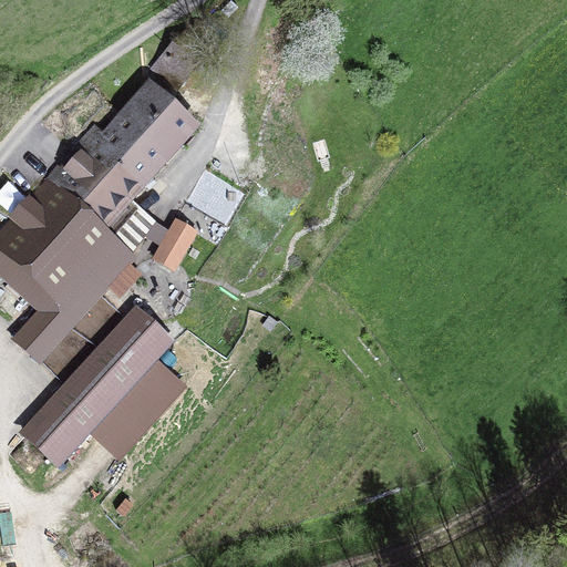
[(222,47),(194,24),(153,74),(181,96),(222,47)]
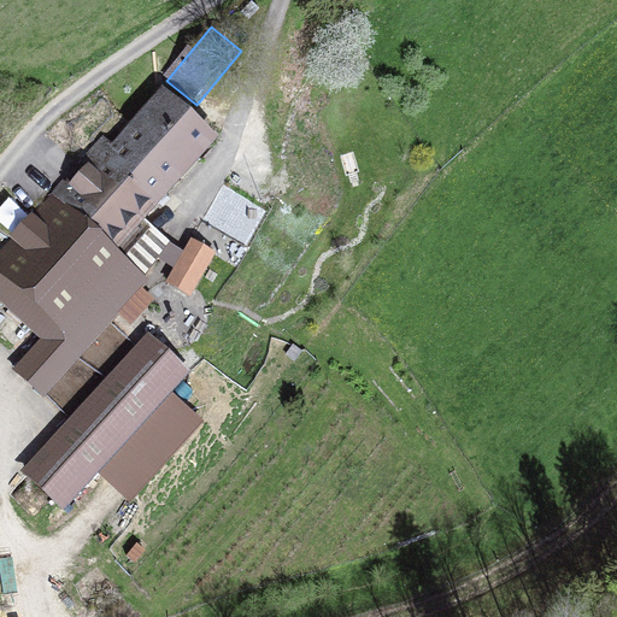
[(12,370),(43,399),(46,395),(141,289),(151,280),(146,276),(160,260),(172,246),(145,222),(219,139),(162,88),(112,144),(104,135),(30,217),(9,199),(0,207),(0,223),(13,235),(0,250),(0,303),(40,339),(12,370)]
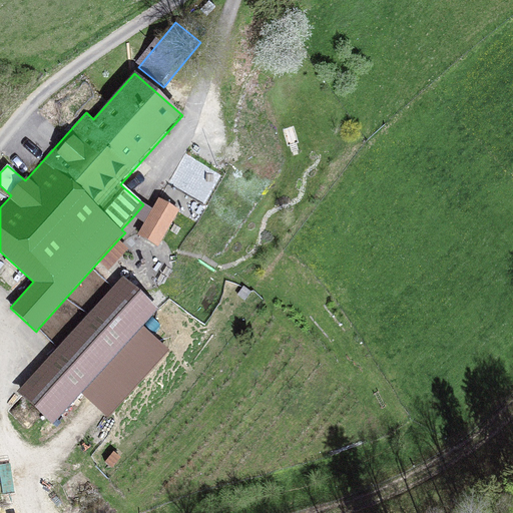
[(73,86),(76,91),(84,86),(80,81),(73,86)]
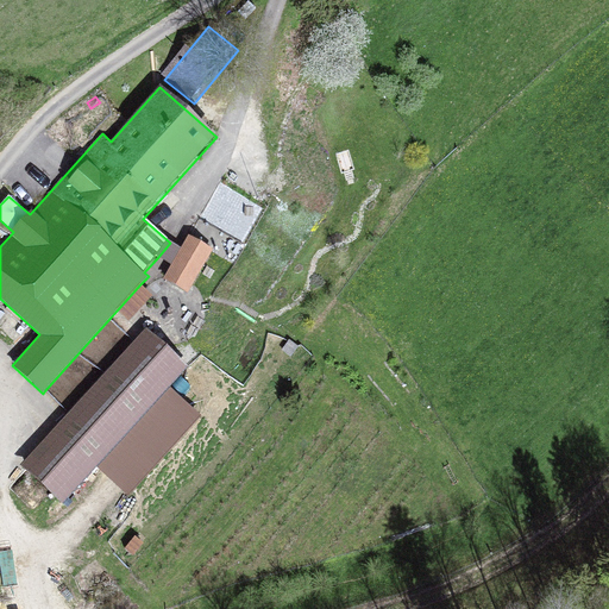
[(263,189),(270,192),(274,183),(267,181),(263,189)]
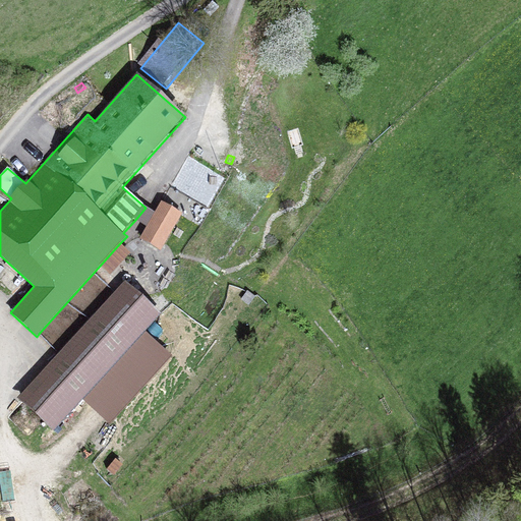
[(182,213),(161,201),(156,212),(148,227),(140,239),(162,250),(182,213)]
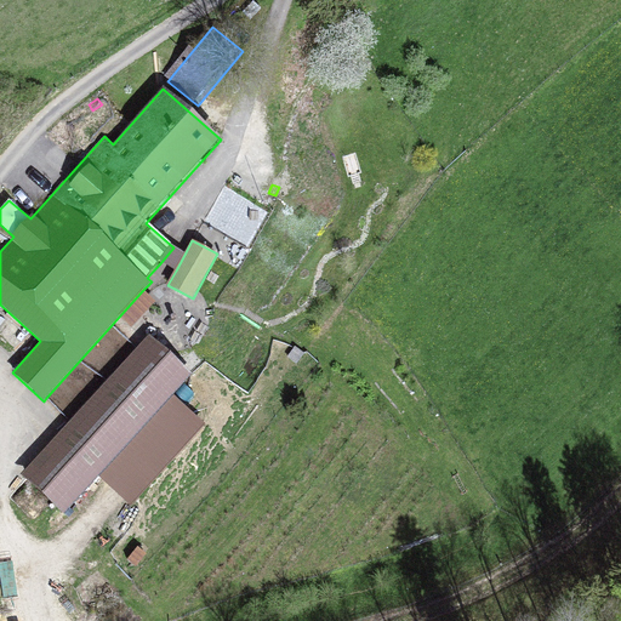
[(176,271),(186,252),(174,248),(161,262),(176,271)]
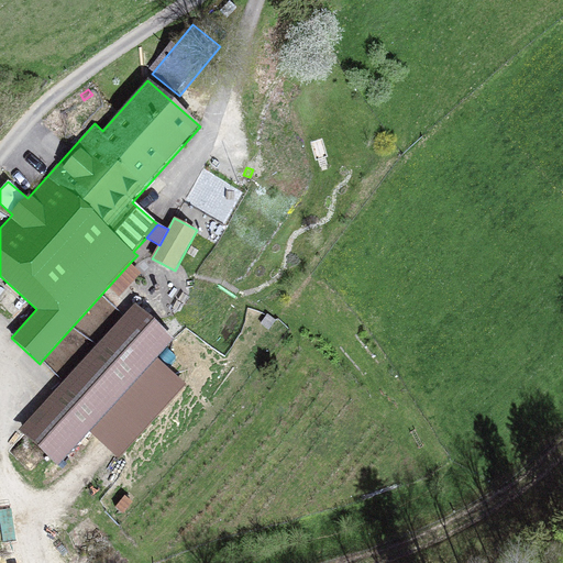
[(42,361),(64,381),(132,307),(121,296),(140,275),(129,264),(42,361)]
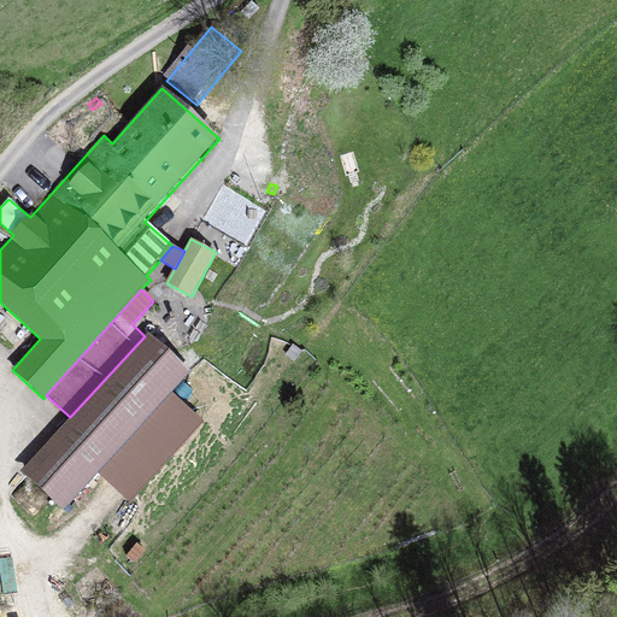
[(191,372),(147,333),(145,336),(70,417),(19,472),(63,512),(97,475),(128,504),(204,422),(172,392),(191,372)]
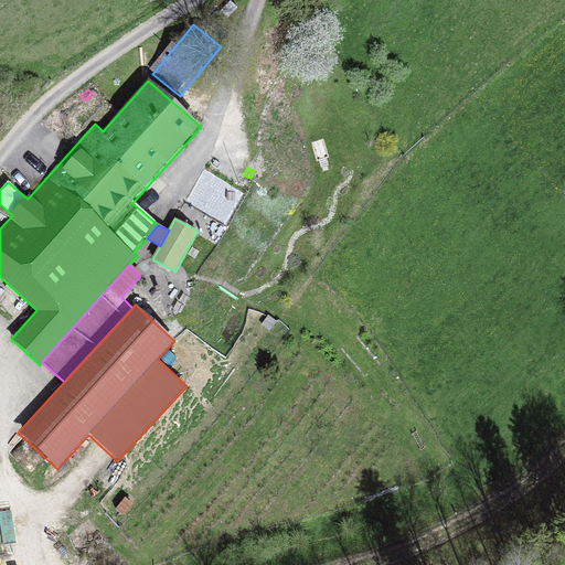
[(277,322),(269,316),(262,324),(269,331),(277,322)]
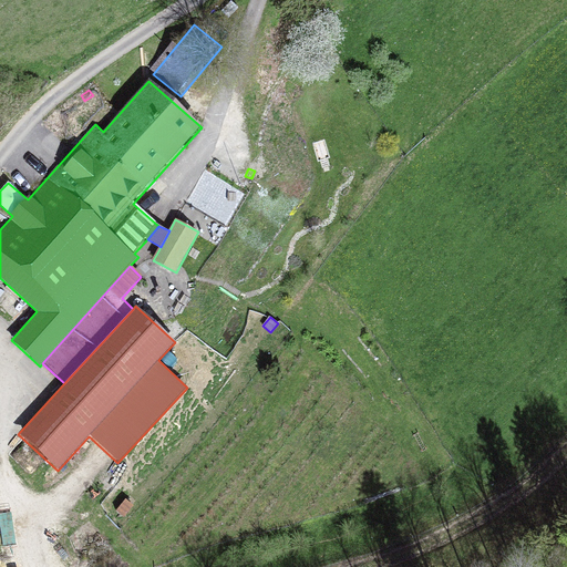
[(113,509),(121,517),(134,503),(126,495),(113,509)]
